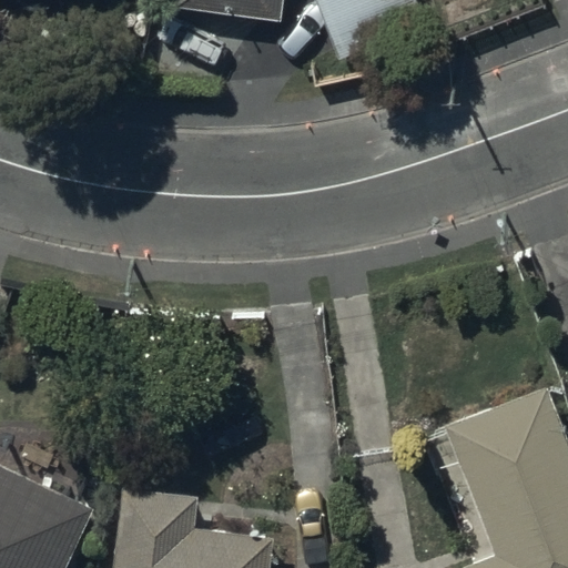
[(188,0),(280,13),(281,0),(188,0)]
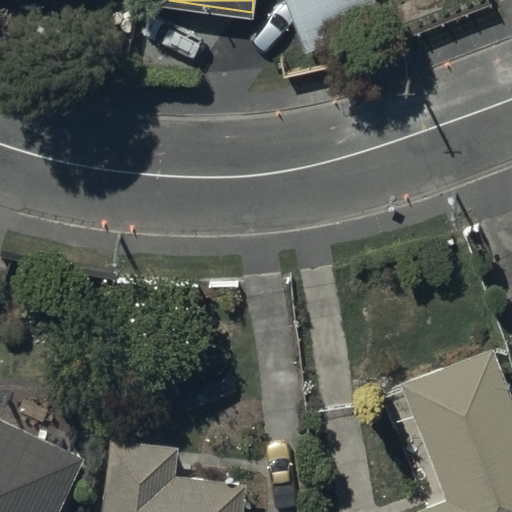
[(287,0),(303,46),(381,19),(374,0),(287,0)]
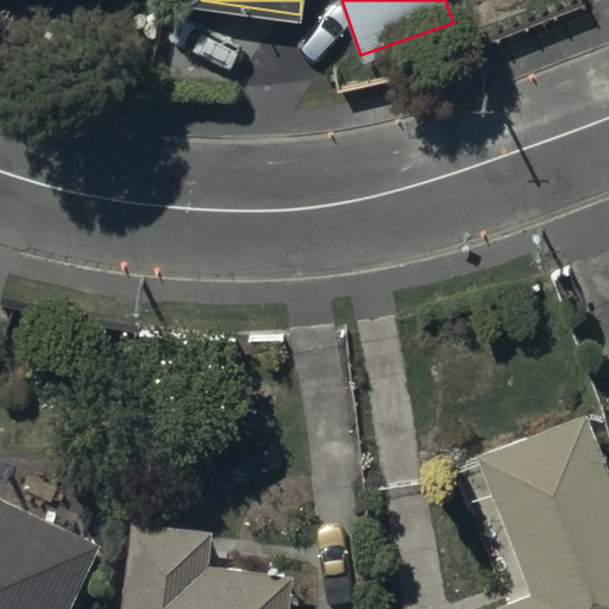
[(608,608),(608,473),(586,413),(473,456),(526,596),(495,607),(496,608),(608,608)]
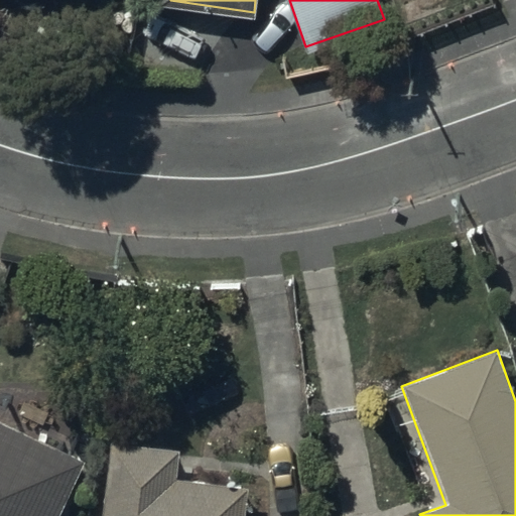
[(0,515),(59,515),(87,462),(0,419),(0,515)]
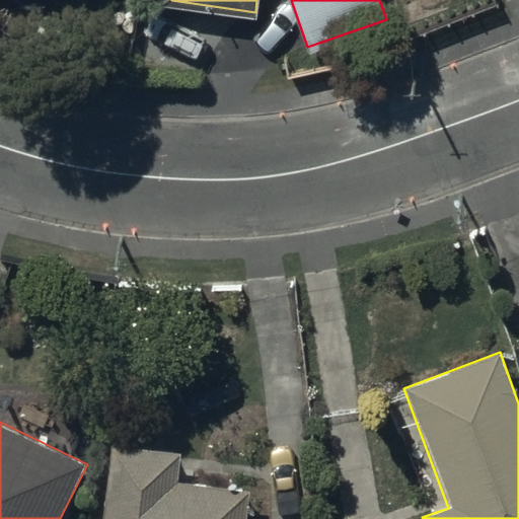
[(180,450),(110,443),(102,518),(248,518),(252,489),(177,480),(180,450)]
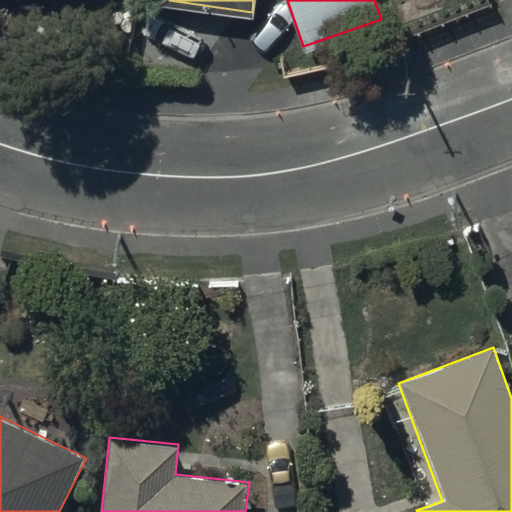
All buildings are outlined.
